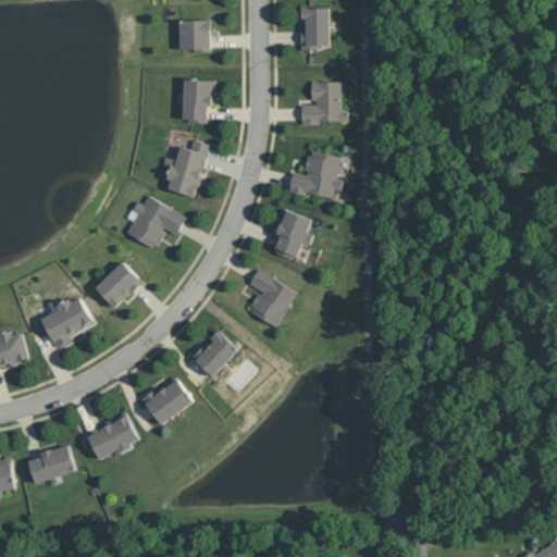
[(304,5),(304,49),(319,49),(319,44),(332,44),(331,5),(304,5)]
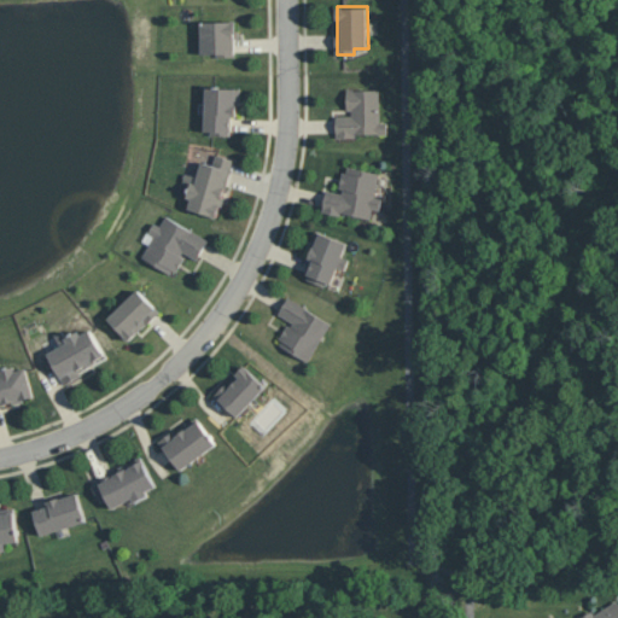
[(239,30),(239,38),(235,38),(235,56),(216,56),(216,53),(202,53),(202,21),(235,21),(234,29),(239,30)]
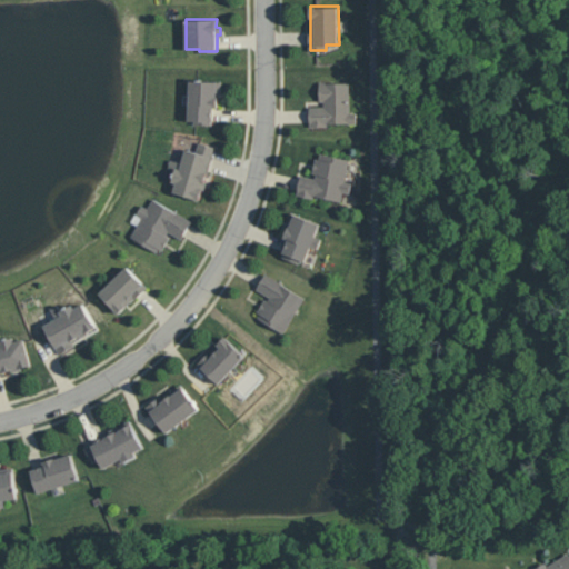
[(221,80),(220,97),(218,97),(218,107),(213,107),(212,121),(211,121),(211,125),(195,123),(195,120),(189,120),(190,80),(221,80)]
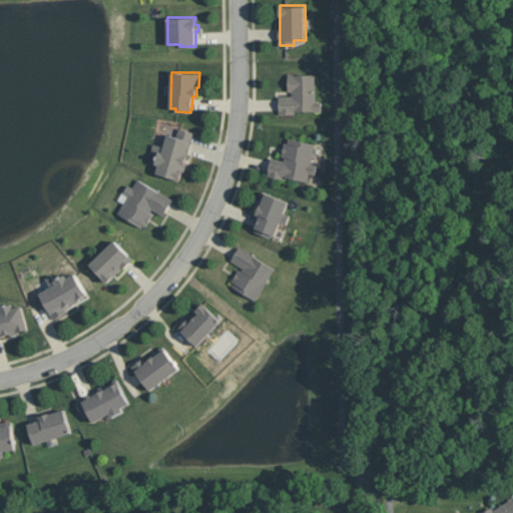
[(289,74),(316,74),(316,99),(322,99),(323,110),(296,110),(296,113),(280,113),(280,95),(289,95),(289,74)]
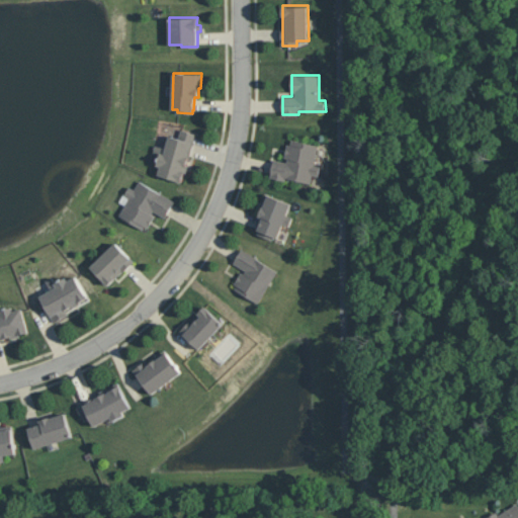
[(195,133),(192,142),(194,142),(190,157),(191,158),(189,165),(186,173),(184,173),(182,182),(158,174),(161,166),(156,165),(160,154),(154,151),(156,145),(166,148),(170,135),(179,138),(181,128),(195,133)]
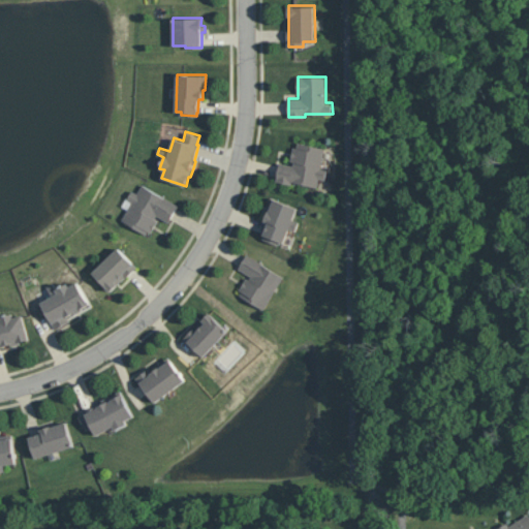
[(281,161),(278,178),(319,186),(320,179),(328,180),(330,169),(322,167),(327,148),(299,143),(294,164),(281,161)]
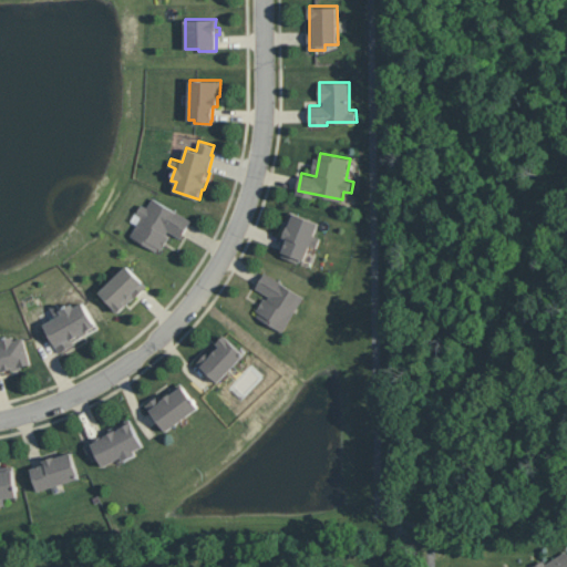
[(192,219),(181,238),(168,230),(166,234),(169,236),(162,248),(158,247),(156,250),(131,235),(142,215),(137,213),(142,203),(147,206),(153,197),(177,212),(178,210),(192,219)]
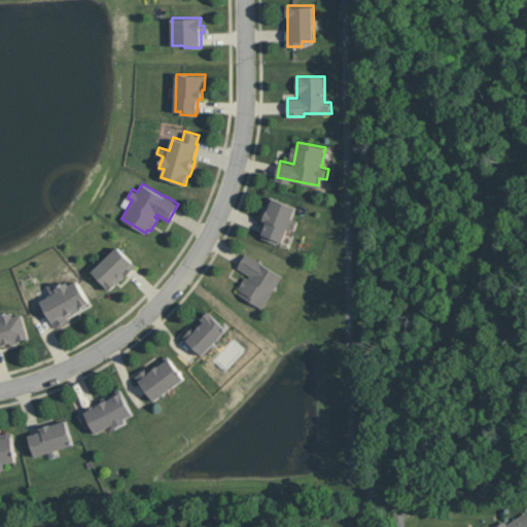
[(264,219),(272,196),(297,206),(293,218),(299,220),(295,229),(289,225),(282,244),(261,236),(268,220),(264,219)]
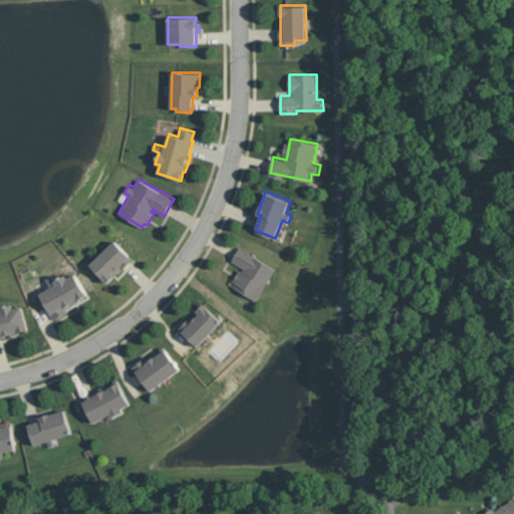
[(134,259),(122,270),(121,269),(107,283),(90,264),(115,240),(134,259)]
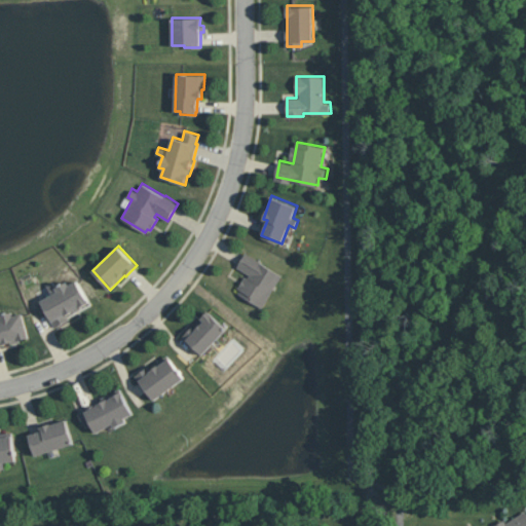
[(247,252),(237,266),(247,272),(235,291),(263,307),(284,273),(247,252)]
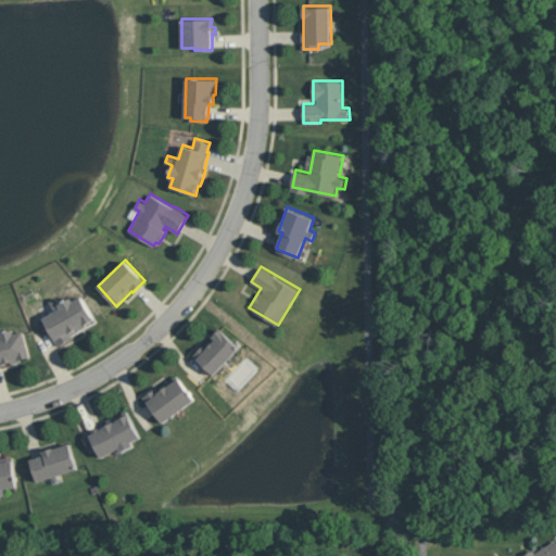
[(95,318),(86,324),(87,325),(79,330),(77,328),(71,331),(74,337),(58,345),(54,339),(54,338),(43,317),(55,311),(49,300),(55,297),(61,303),(72,297),(73,300),(81,295),(95,318)]
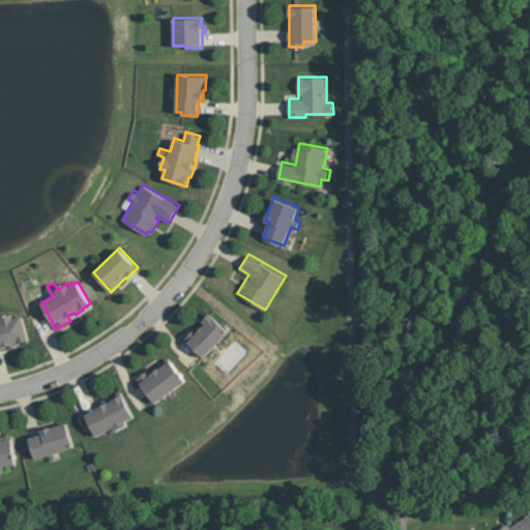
[(30,339),(20,342),(21,344),(11,346),(10,344),(4,346),(4,347),(0,348),(0,313),(1,317),(12,314),(15,317),(23,316),(30,339)]
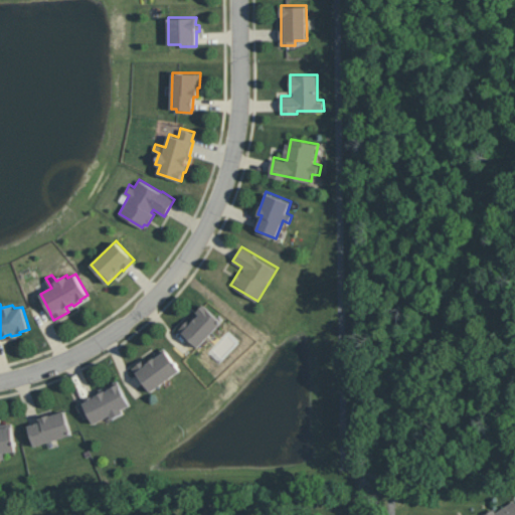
[(222,321),(198,346),(179,329),(189,318),(190,319),(204,304),(222,321)]
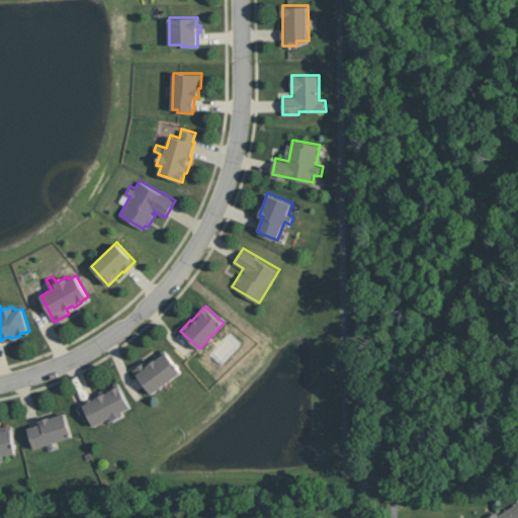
[(181,371),(152,394),(134,369),(147,360),(149,363),(156,359),(154,357),(165,349),(181,371)]
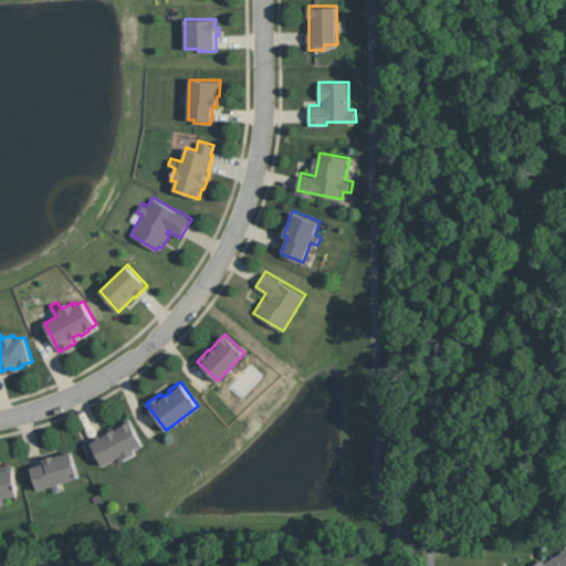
[(144,443),(135,449),(136,453),(123,460),(122,456),(104,465),(98,456),(92,459),(84,443),(91,441),(90,440),(104,432),(103,430),(129,418),(144,443)]
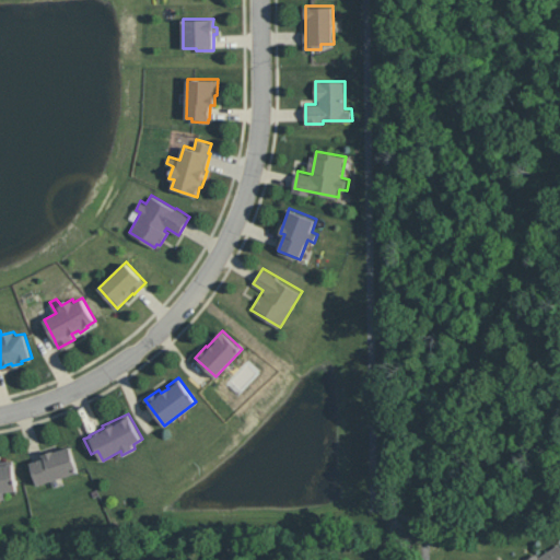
[(71,446),(79,471),(38,485),(36,479),(34,479),(27,464),(45,457),(43,453),(54,450),(54,452),(71,446)]
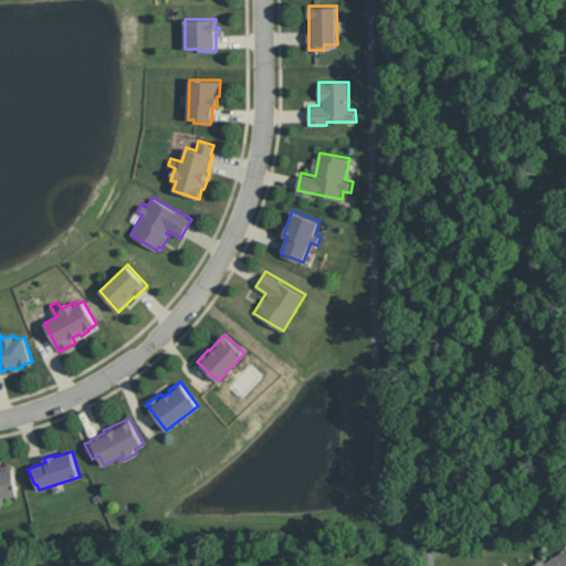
[(0,465),(13,464),(18,495),(4,496),(4,503),(0,503),(0,465)]
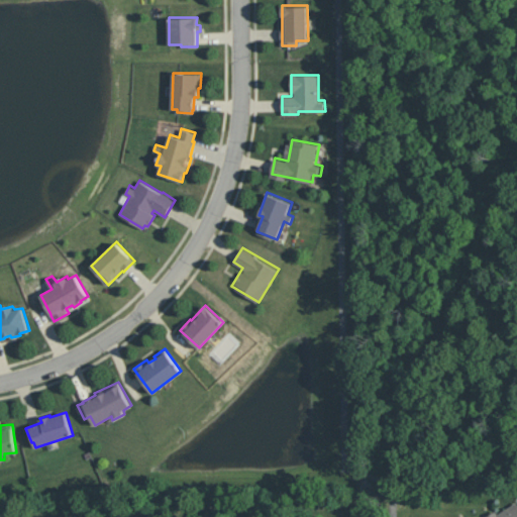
[(516,516),(516,500),(490,516),(516,516)]
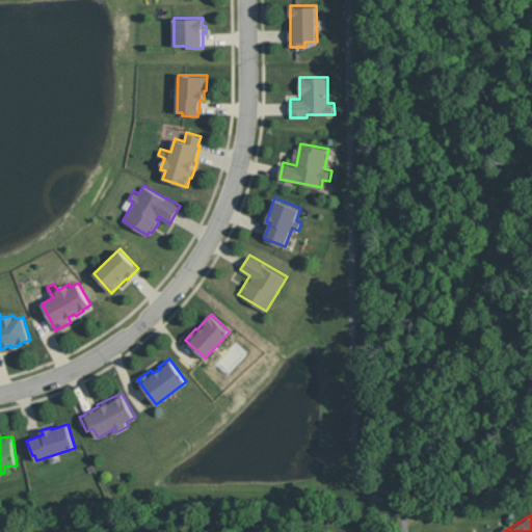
All buildings are outlined.
